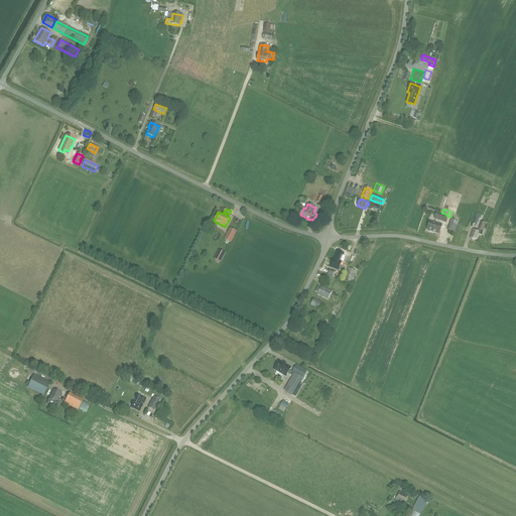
[(433,219),(445,223),(448,217),(436,212),(433,219)]
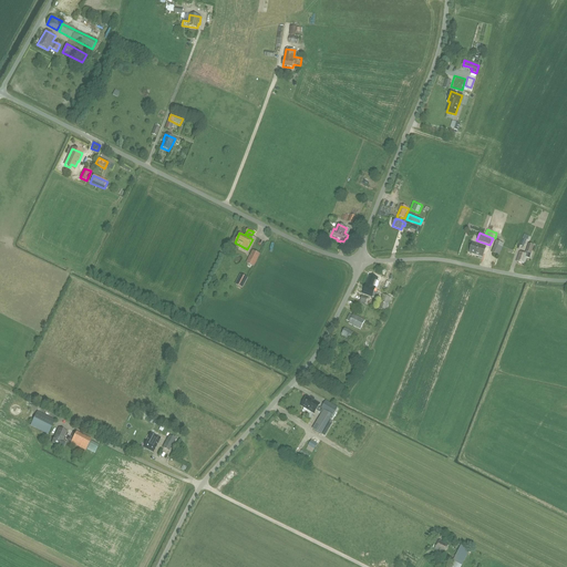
[(496,240),(492,253),(500,256),(504,244),(496,240)]
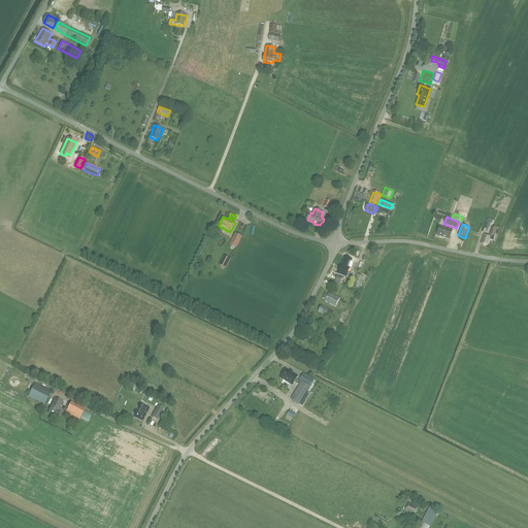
[(450,240),(453,231),(440,227),(437,235),(450,240)]
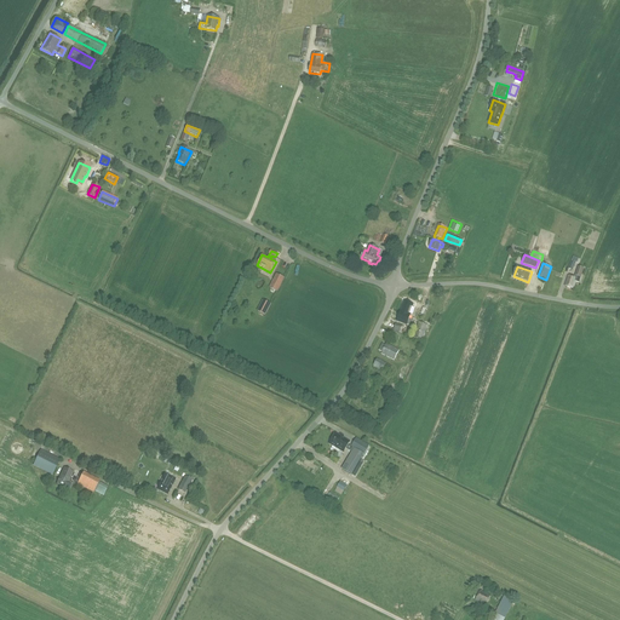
[(276,274),(269,288),(277,292),(285,279),(276,274)]
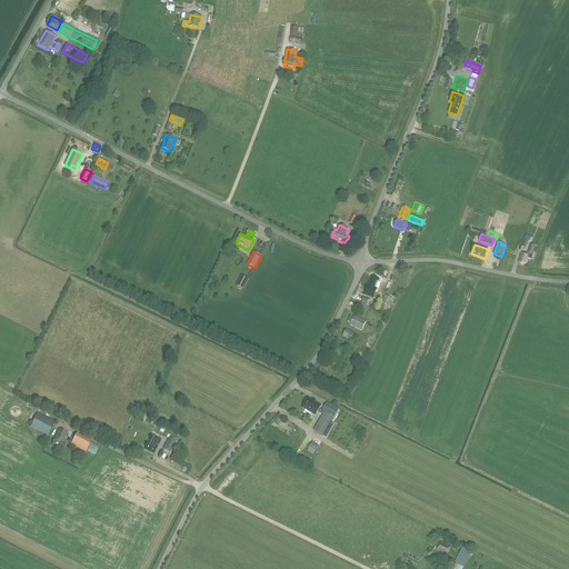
[(521,253),(519,263),(526,266),(529,257),(521,253)]
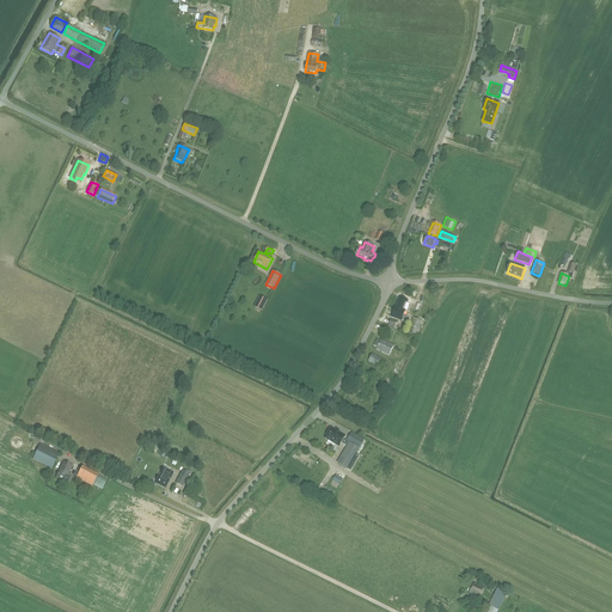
[(259,297),(254,307),(262,311),(267,300),(259,297)]
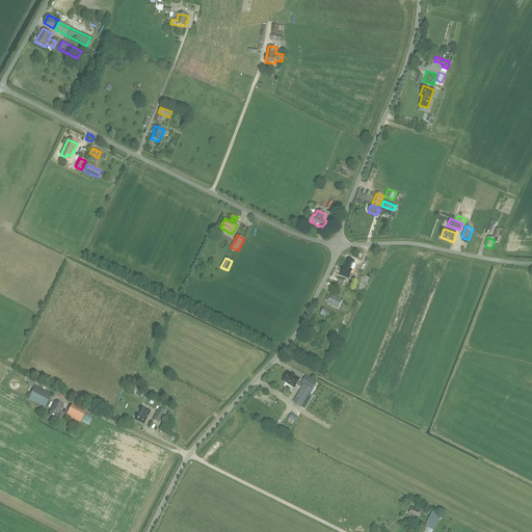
[(347,258),(344,267),(351,270),(354,261),(347,258)]
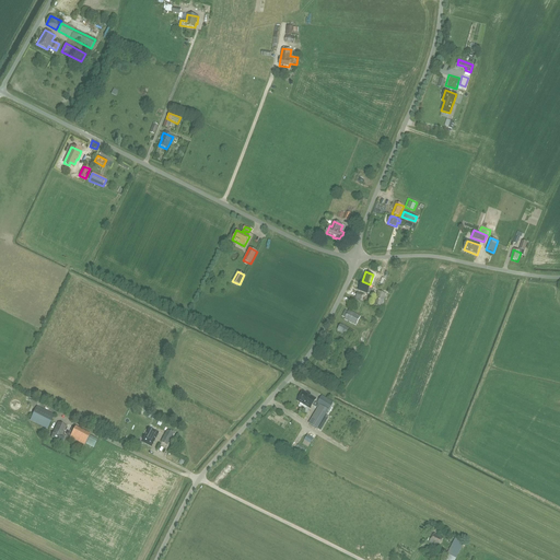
[(371,286),(361,282),(359,291),(368,294),(368,293),(371,294),(373,290),(370,288),(371,286)]
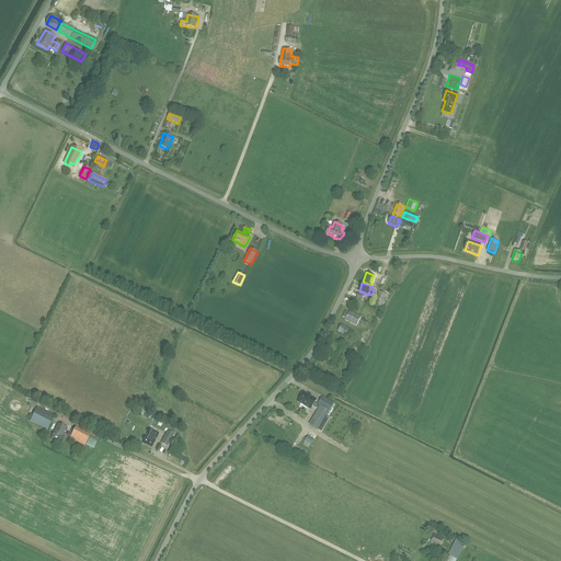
[(381,308),(387,294),(379,292),(374,306),(381,308)]
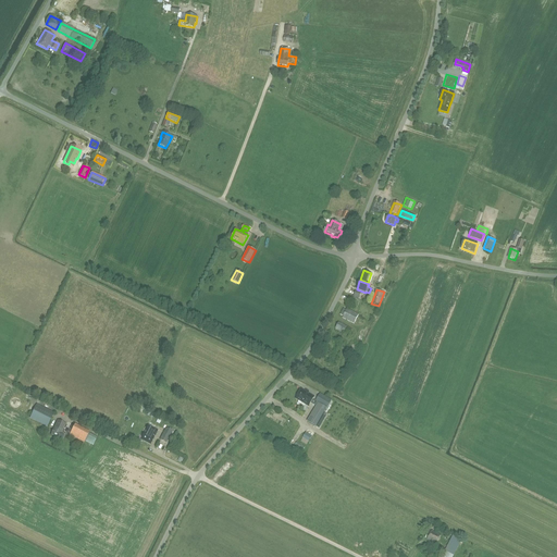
[(341,314),(343,317),(342,318),(354,324),(358,314),(347,309),(346,310),(343,309),(341,314)]
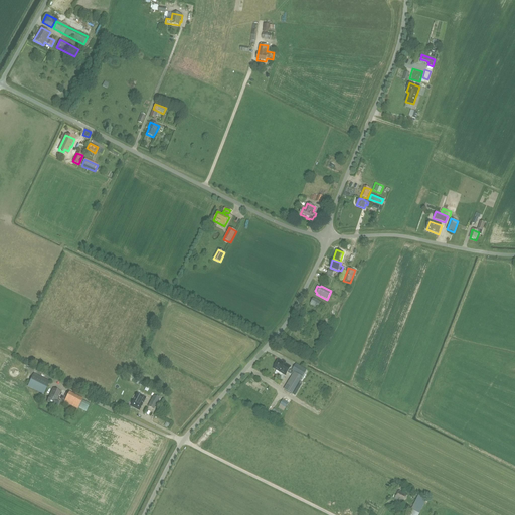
[(326,305),(313,298),(310,304),(318,308),(319,306),(326,310),(327,307),(325,306),(326,305)]
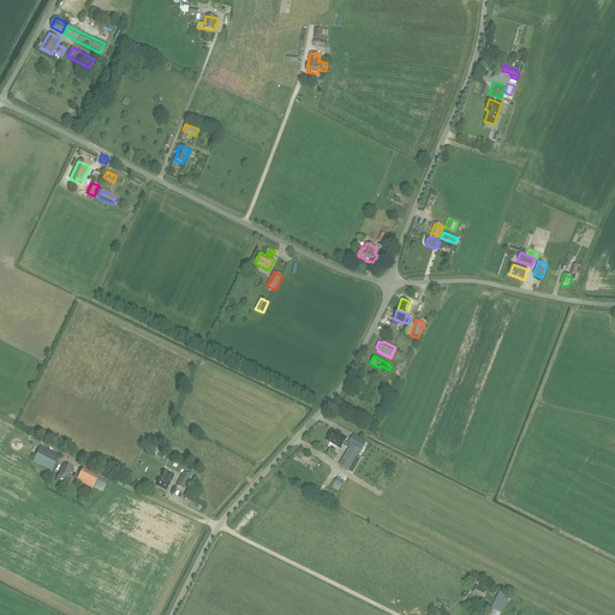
[(348,443),(348,442),(346,441),(347,439),(333,430),(327,441),(340,449),(344,445),(348,448),(351,445),(348,443)]
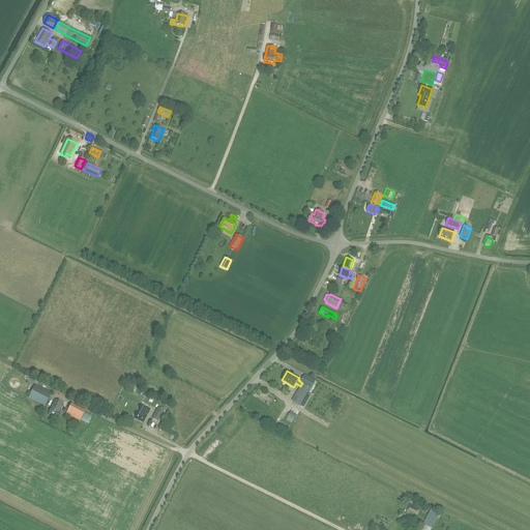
[(300,407),(312,388),(311,388),(315,381),(304,375),(300,382),(303,384),(292,402),(300,407)]
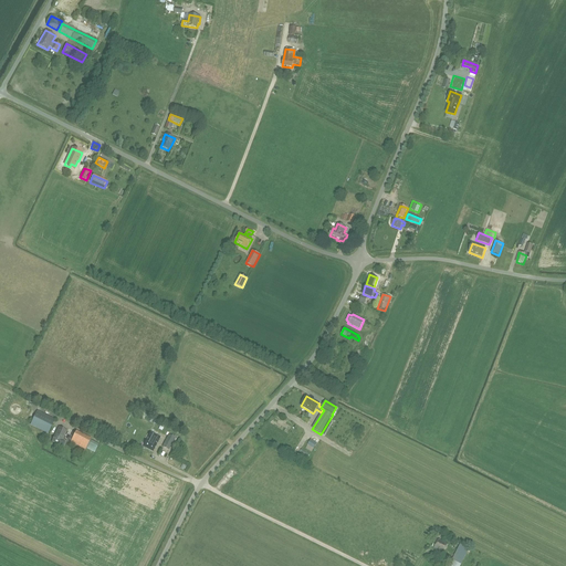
[(55,419),(38,410),(30,425),(48,433),(55,419)]
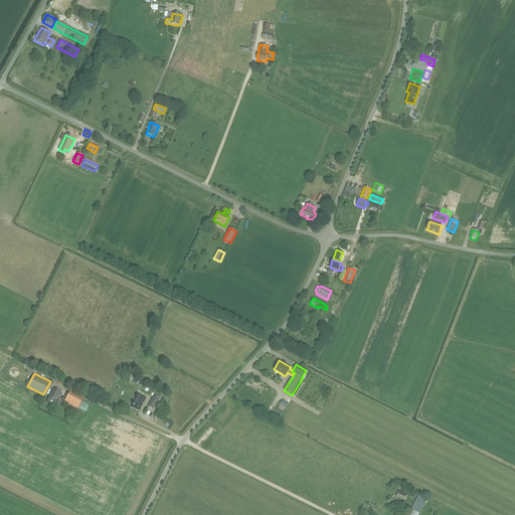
[(293,394),(295,395),(303,384),(300,382),(293,394)]
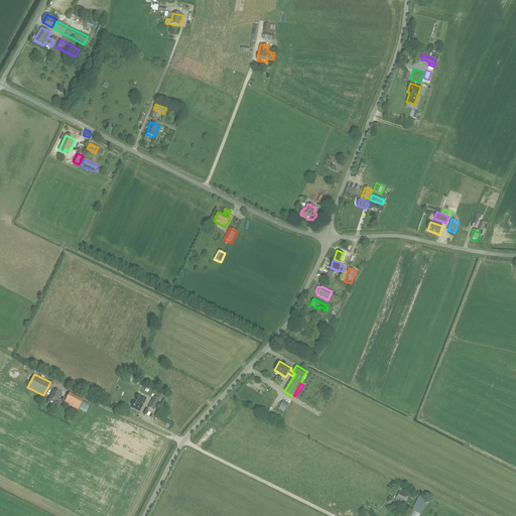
[(56,401),(60,393),(53,390),(47,402),(54,406),(56,402),(56,401)]
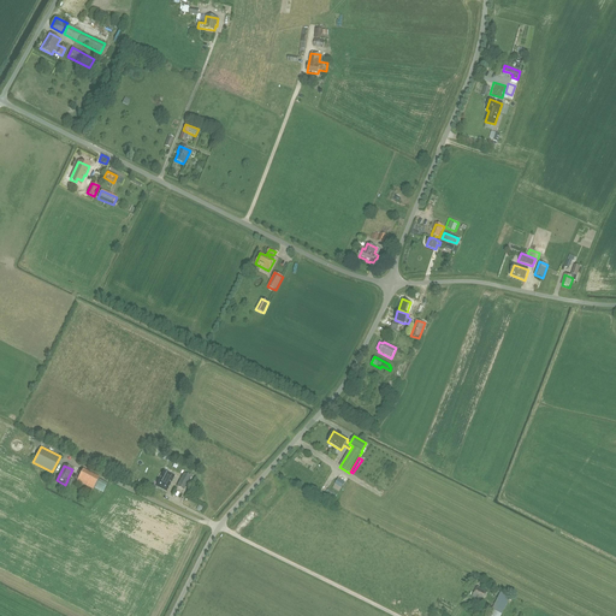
[(77,481),(93,490),(94,489),(102,492),(107,484),(99,479),(99,478),(82,469),(82,471),(80,475),(77,481)]
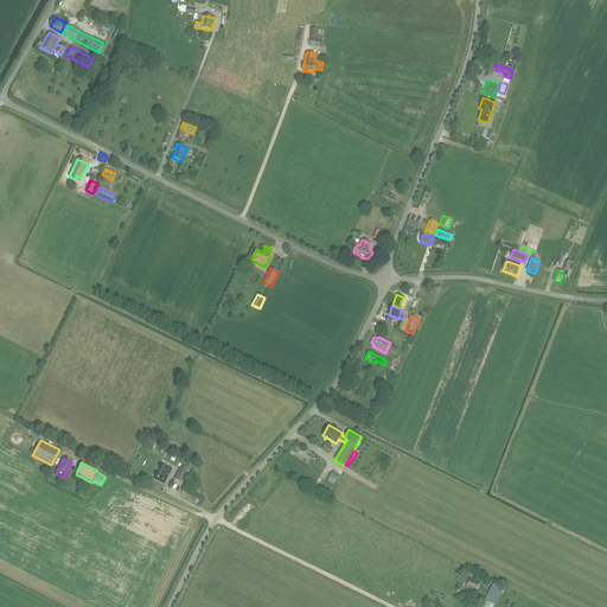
[(53,468),(46,465),(44,471),(51,474),(53,468)]
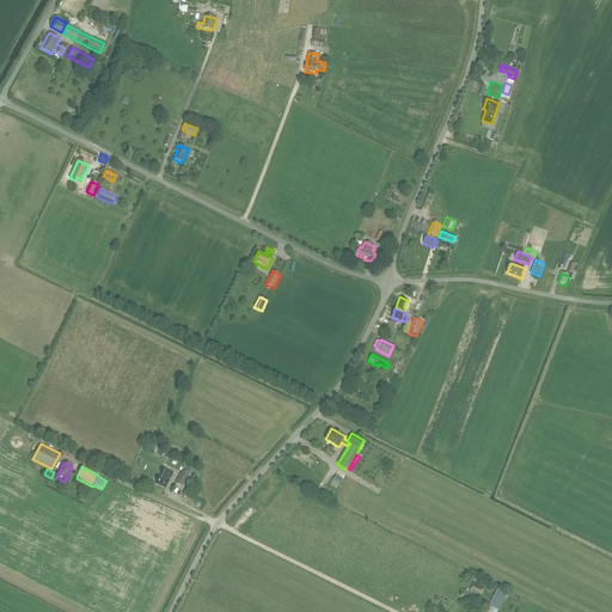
[(163,469),(159,476),(155,483),(165,488),(169,482),(170,478),(173,473),(163,469)]
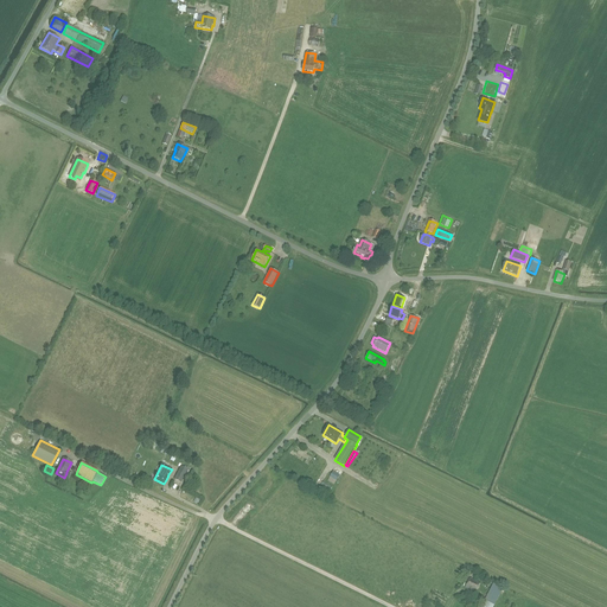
[(180,466),(173,479),(181,484),(189,471),(186,470),(187,467),(183,465),(183,467),(180,466)]
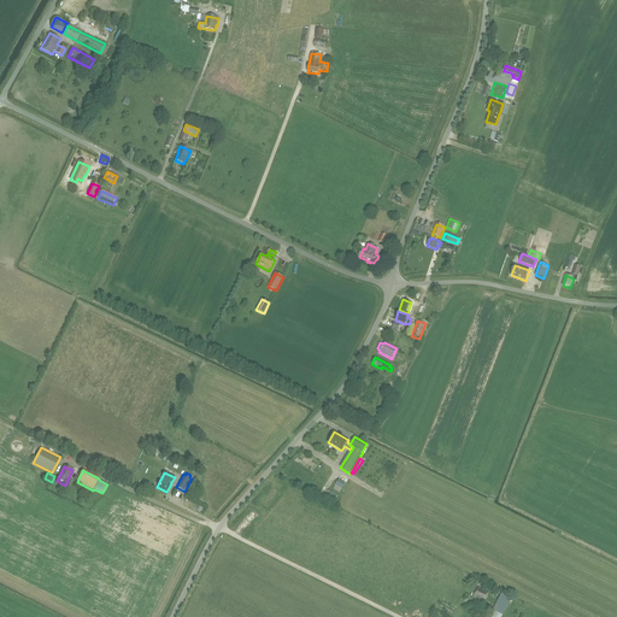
[(346,483),(339,480),(335,486),(342,489),(346,483)]
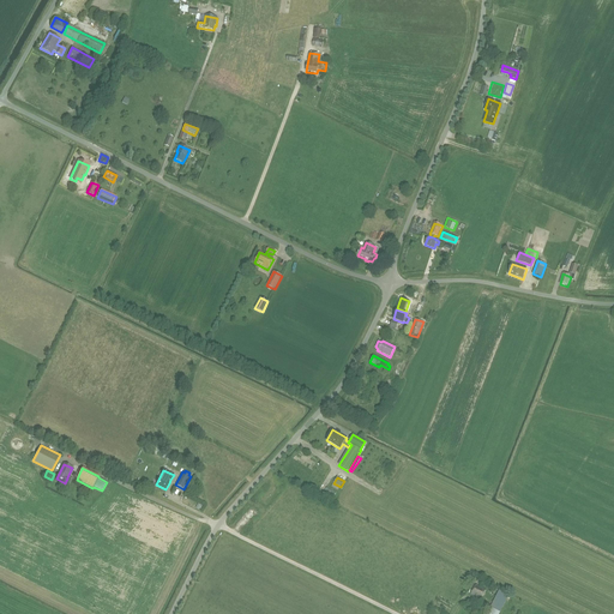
[(476,585),(471,595),(481,600),(486,590),(476,585)]
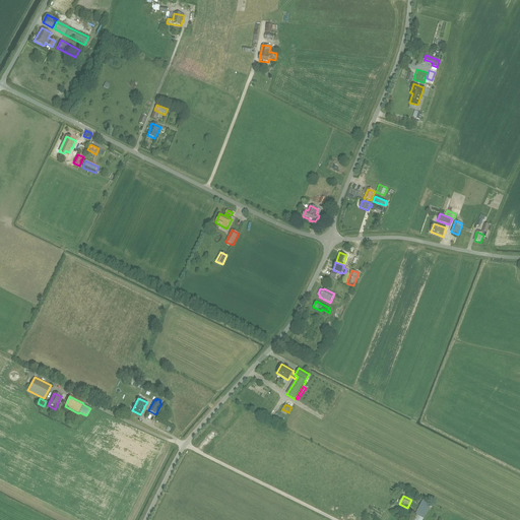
[(423,519),(431,504),(423,500),(411,519),(423,519)]
